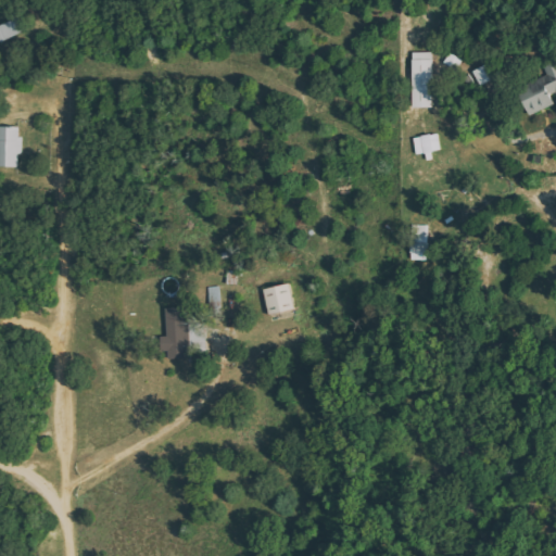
[(25,33),(20,17),(0,24),(0,39),(0,41),(25,33)]
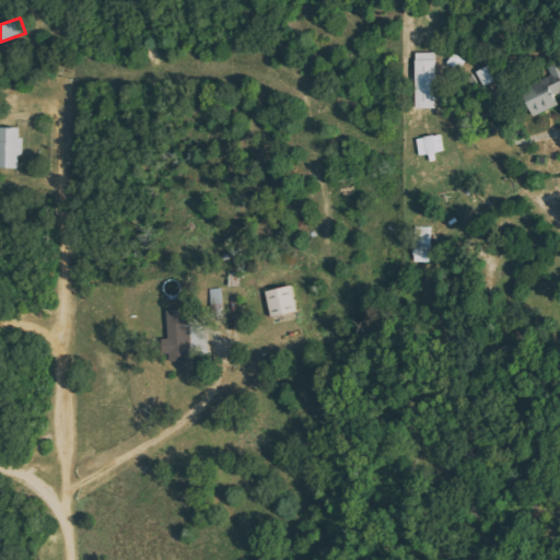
[(438,53),(417,53),(418,108),(438,108),(438,53)]
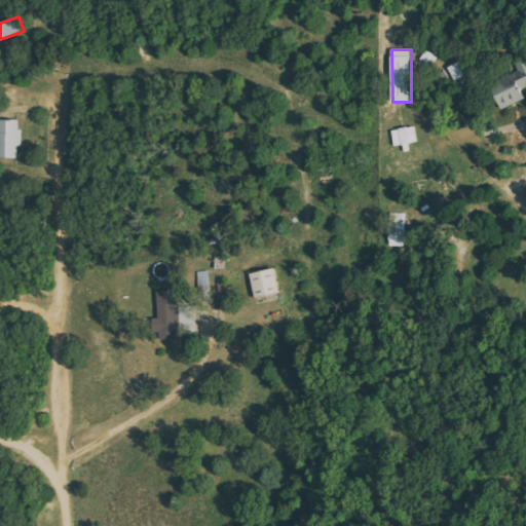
[(497,96),(502,109),(525,99),(525,59),(515,64),(524,85),(497,96)]
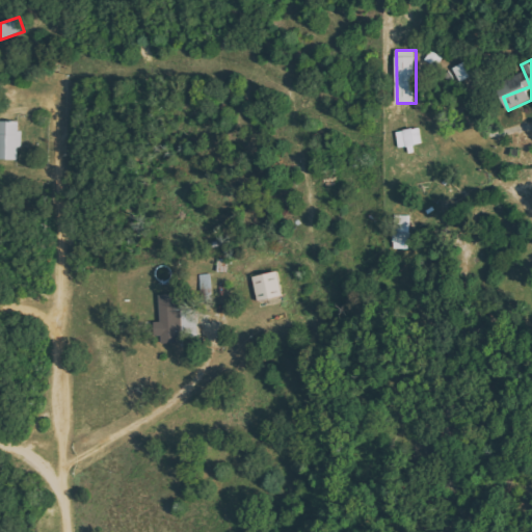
[(0,159),(21,159),(21,130),(19,130),(19,122),(0,121),(0,159)]
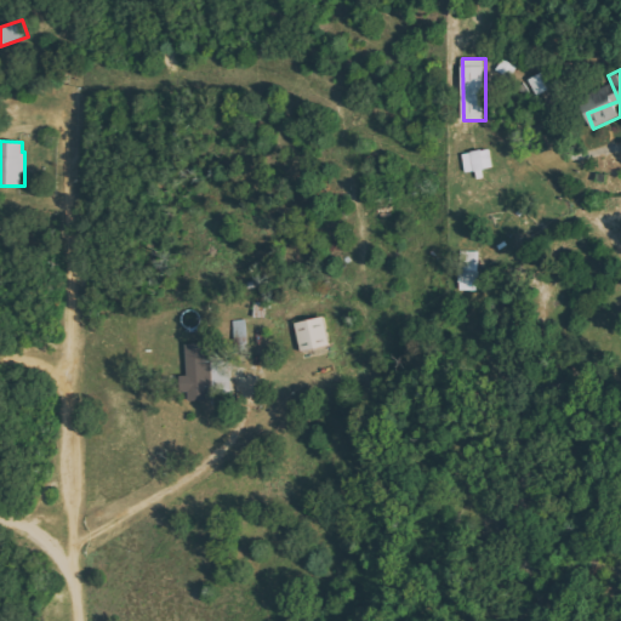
[(463,153),(466,172),(494,169),(491,149),(463,153)]
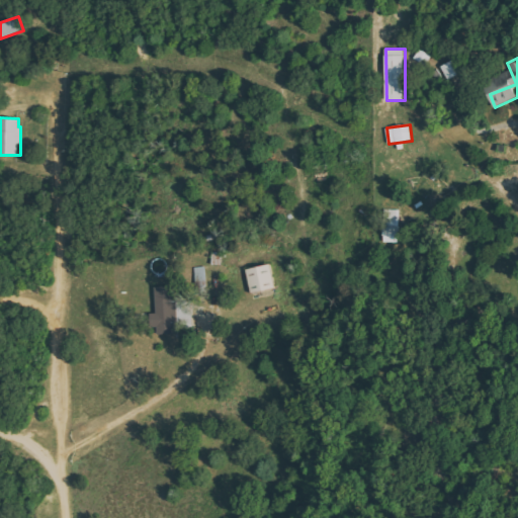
[(401,210),(384,209),(383,243),(400,243),(401,210)]
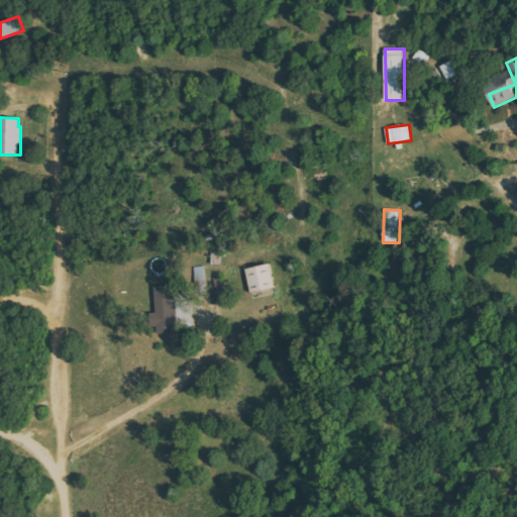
[(275,289),(272,265),(247,269),(250,293),(275,289)]
